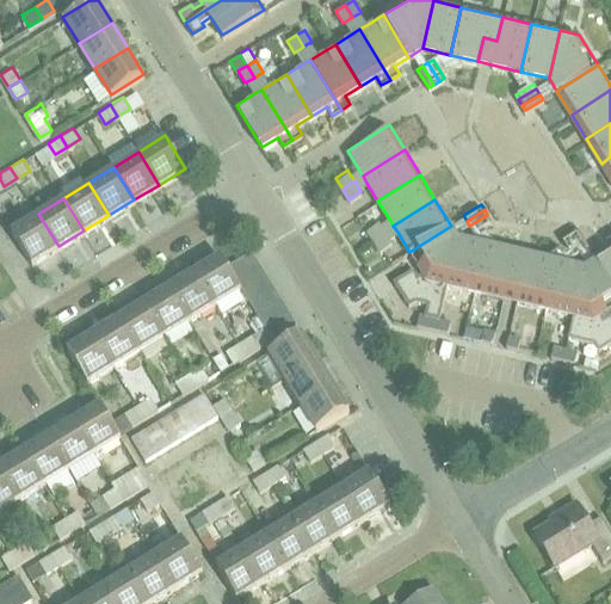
[(59,246),(38,214),(12,229),(32,263),(59,246)]
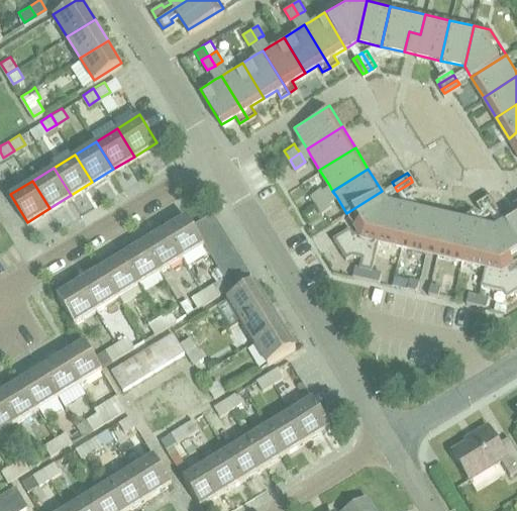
[(412,182),(397,191),(400,196),(415,186),(412,182)]
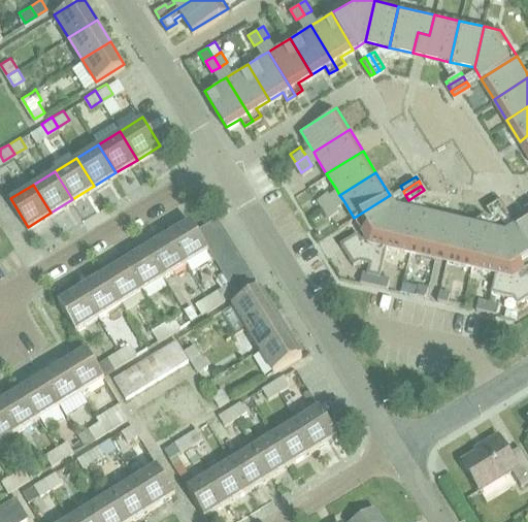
[(327,190),(317,196),(322,205),(332,199),(329,193),(327,190)]
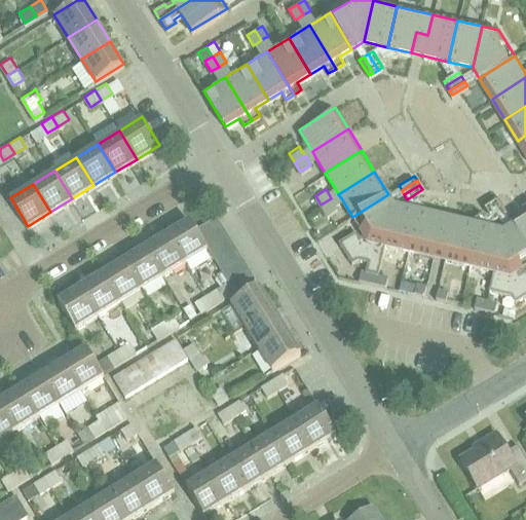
[(368,260),(365,269),(377,272),(378,272),(384,244),(395,203),(388,194),(352,217),(363,233),(360,235),(355,229),(338,239),(351,262),(359,258),(368,260)]
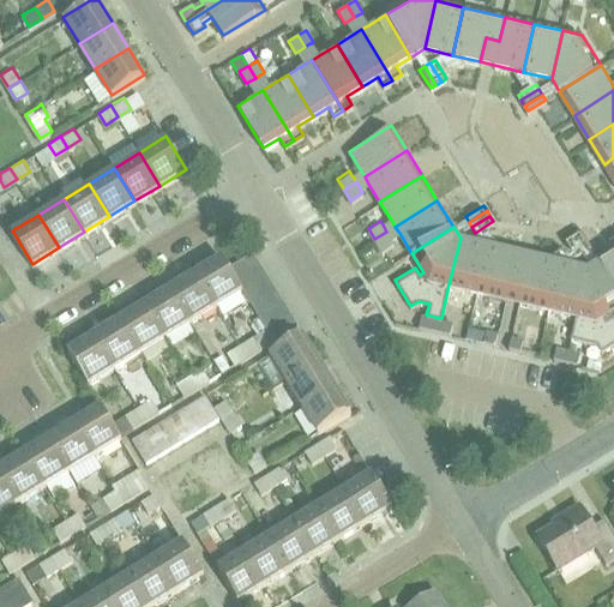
[(575,232),(585,250),(591,246),(581,228),(575,232)]
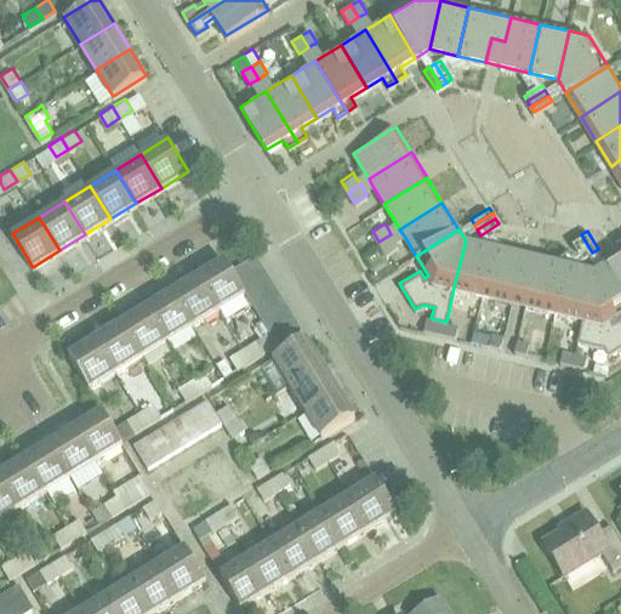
[(391,234),(379,242),(386,253),(398,245),(396,242),(391,234)]
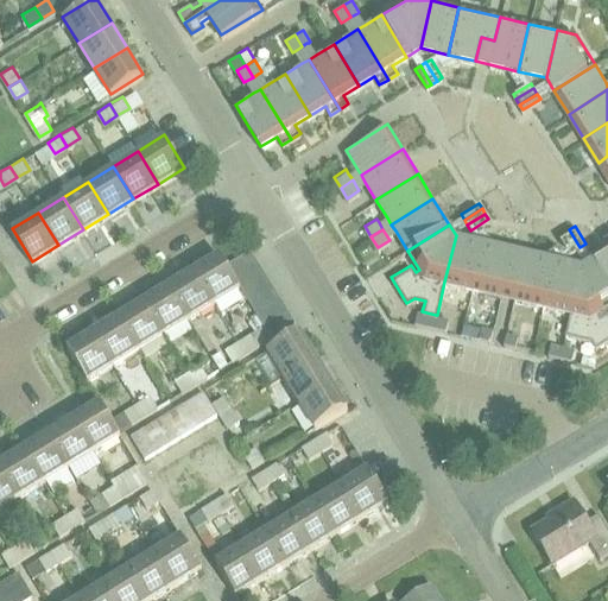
[(580,247),(569,229),(564,232),(575,250),(580,247)]
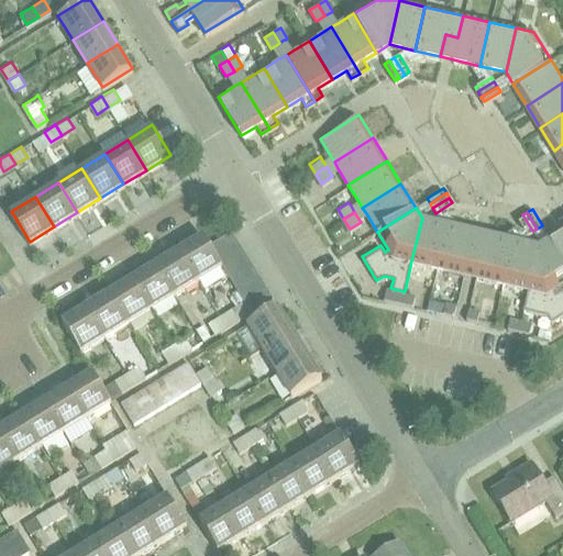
[(532,231),(522,214),(517,218),(527,234),(532,231)]
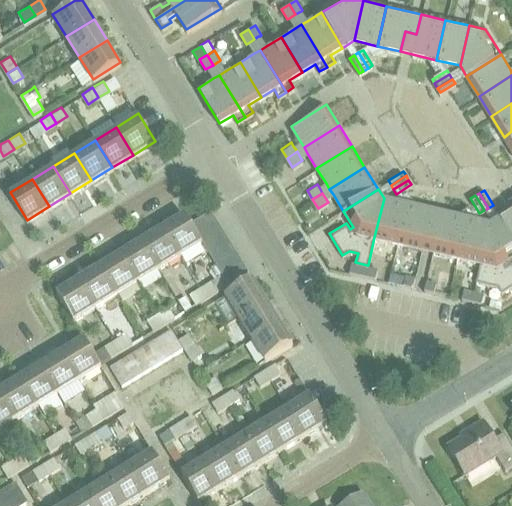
[(511,208),(499,217),(511,237),(511,197),(507,201),(511,208)]
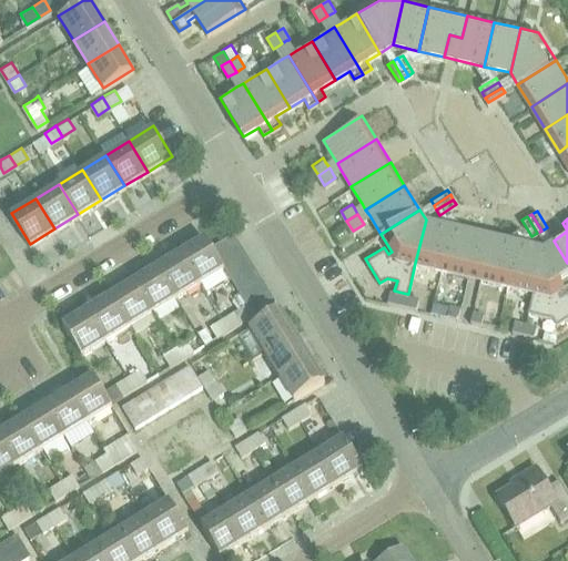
[(426,220),(415,263),(442,269),(452,225),(426,220)]
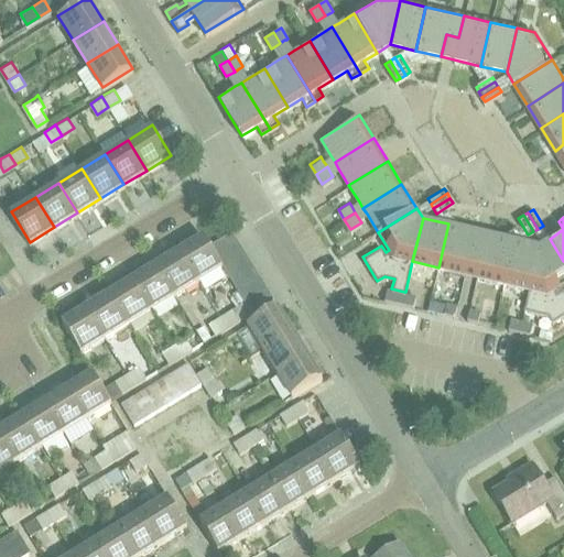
[(448,224),(438,268),(476,276),(481,254),(469,252),(475,230),(448,224)]
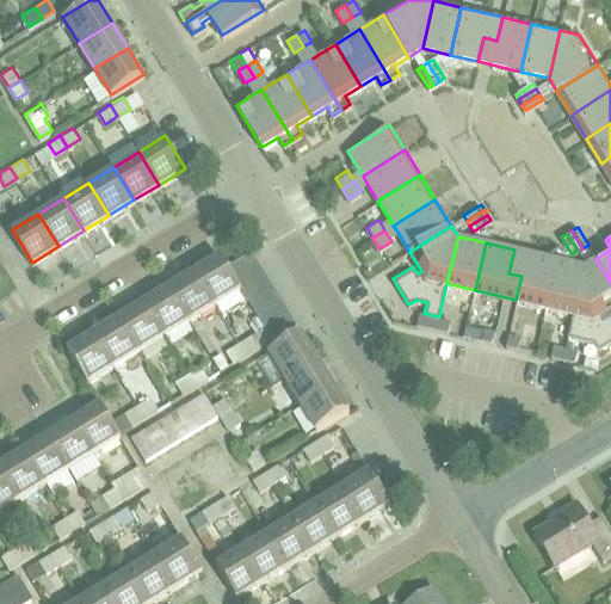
[(235,277),(259,263),(251,248),(227,264),(235,277)]
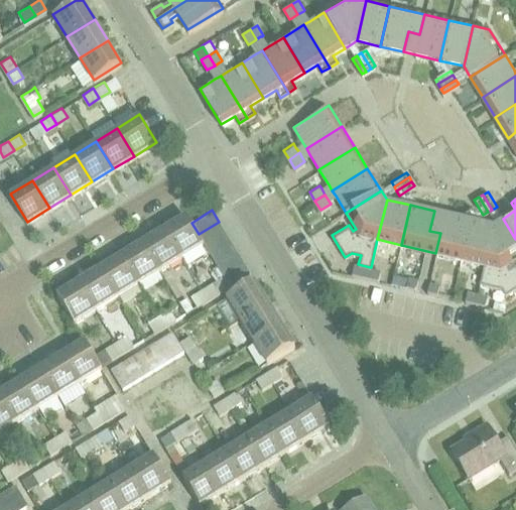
[(440,233),(435,253),(460,259),(469,219),(434,211),(429,231),(440,233)]
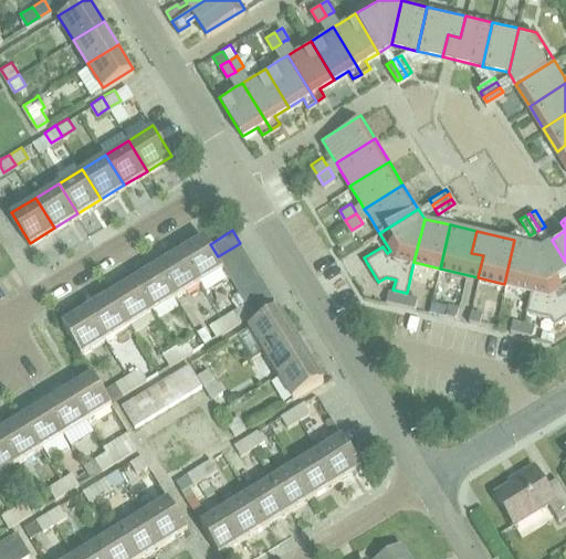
[(205,234),(180,250),(198,280),(222,265),(218,256),(210,244),(205,234)]
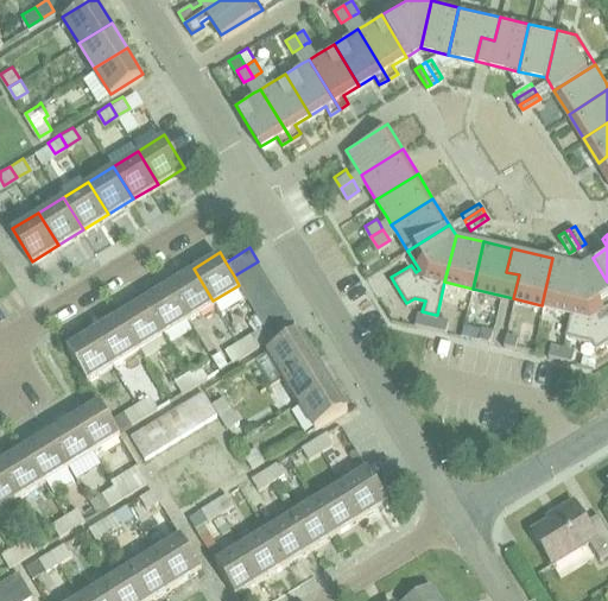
[(552,258),(542,305),(569,312),(581,265),(552,258)]
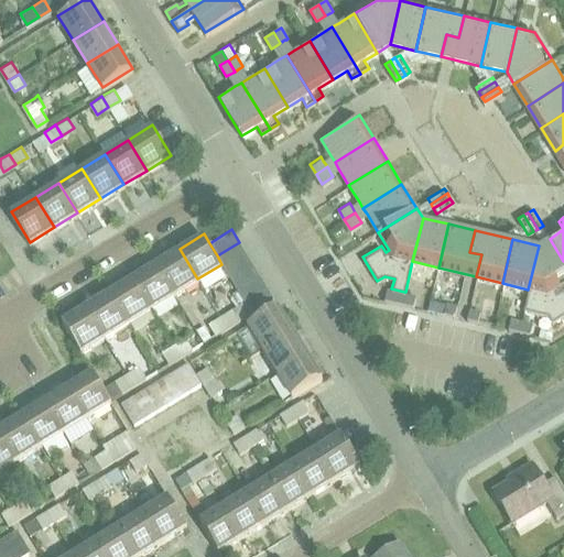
[(528,290),(523,309),(548,315),(552,321),(563,314),(563,261),(550,239),(539,246),(528,290)]
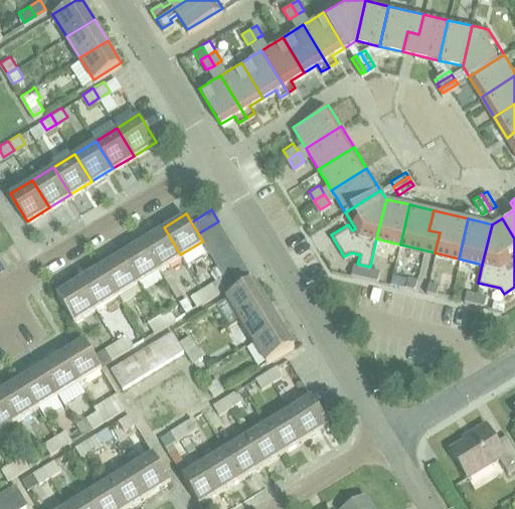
[(224,231),(218,221),(198,233),(202,241),(204,244),(224,231)]
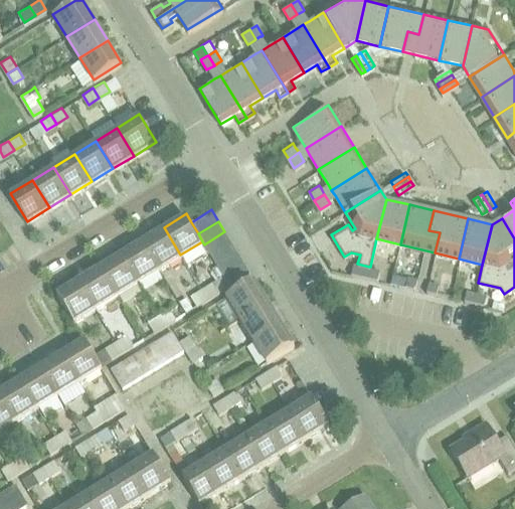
[(180,255),(164,227),(142,240),(159,268),(180,255)]
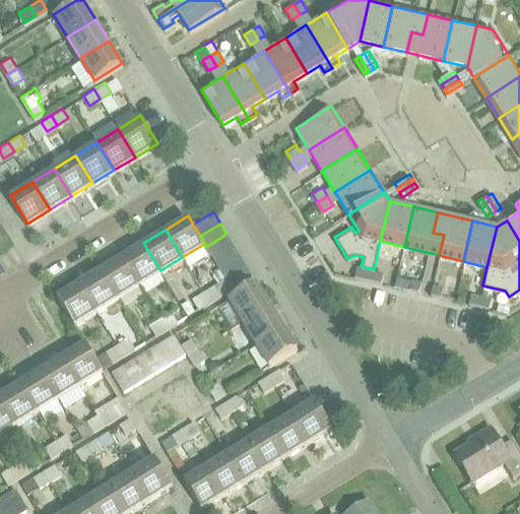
[(233,244),(226,234),(206,247),(212,257),(233,244)]
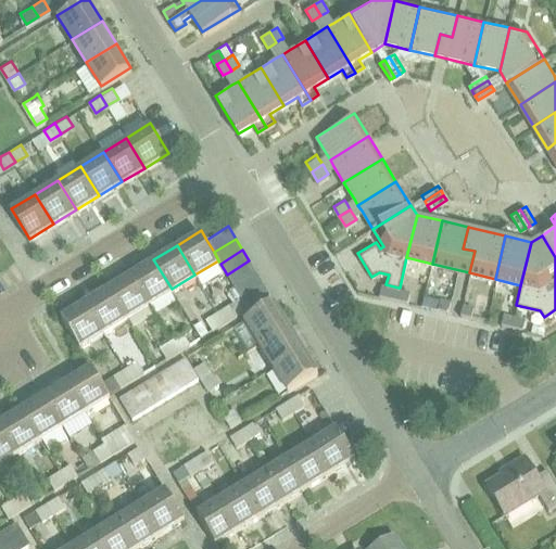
[(172,289),(153,259),(130,273),(149,303),(172,289)]
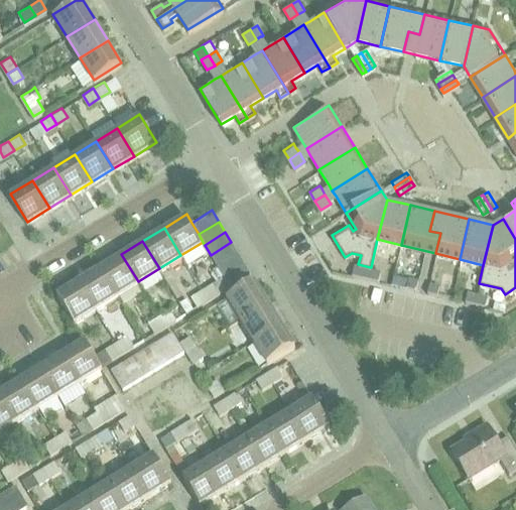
[(231,242),(211,255),(217,265),(238,253),(231,242)]
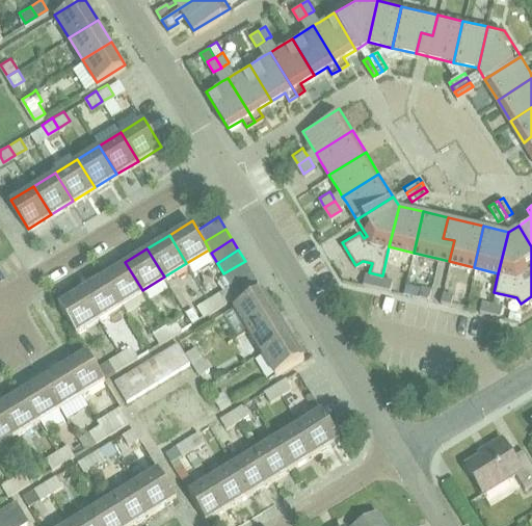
[(251,271),(245,261),(223,273),(231,285),(251,271)]
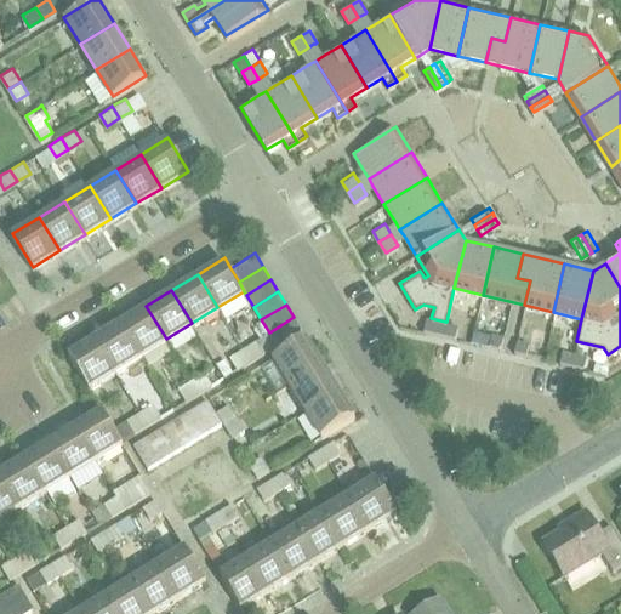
[(166,339),(146,306),(120,322),(141,354),(166,339)]
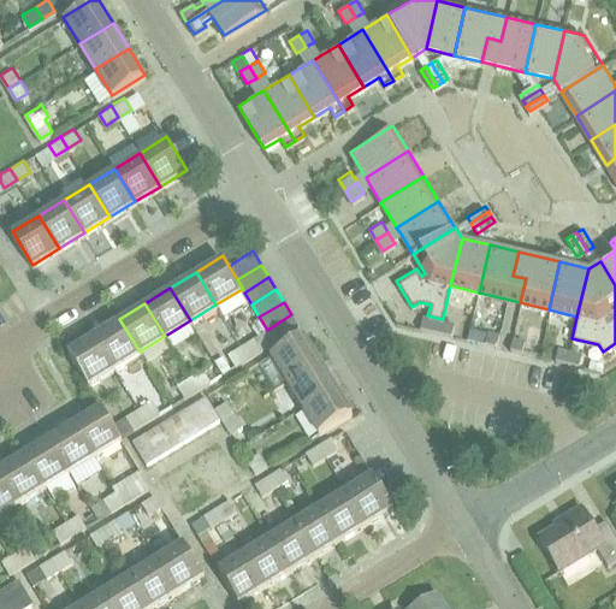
[(291,314),(267,330),(273,341),(297,325),(291,314)]
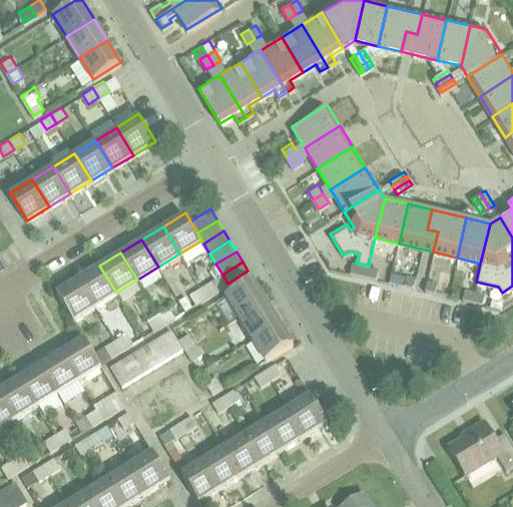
[(366,275),(368,266),(356,263),(351,262),(349,271),(366,275)]
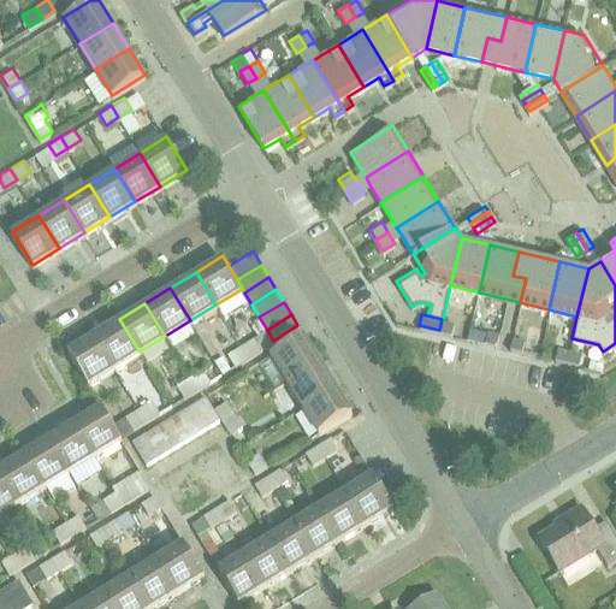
[(140,352),(119,319),(94,333),(114,367),(140,352)]
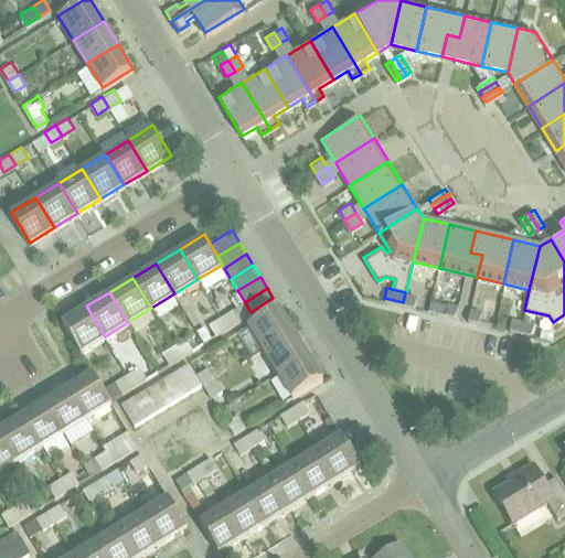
[(406,292),(405,292),(403,302),(414,306),(416,294),(406,292)]
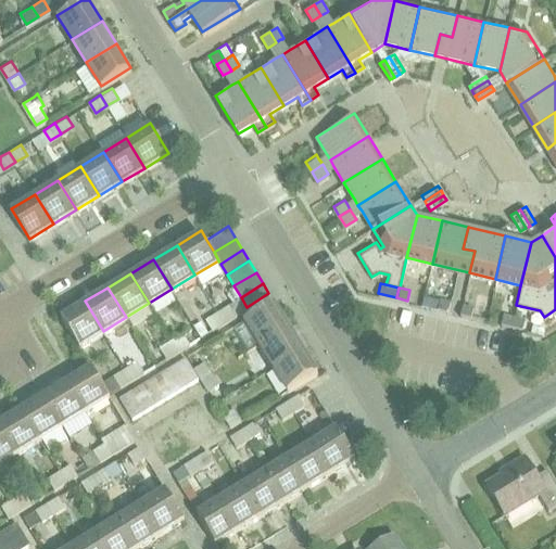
[(447,310),(450,299),(440,297),(437,307),(447,310)]
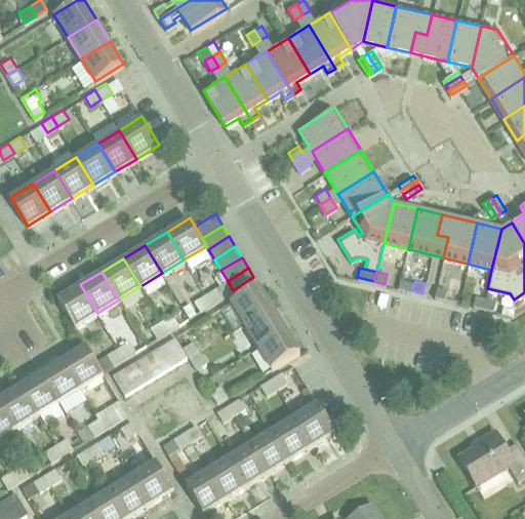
[(97,313),(80,284),(57,298),(75,326),(97,313)]
